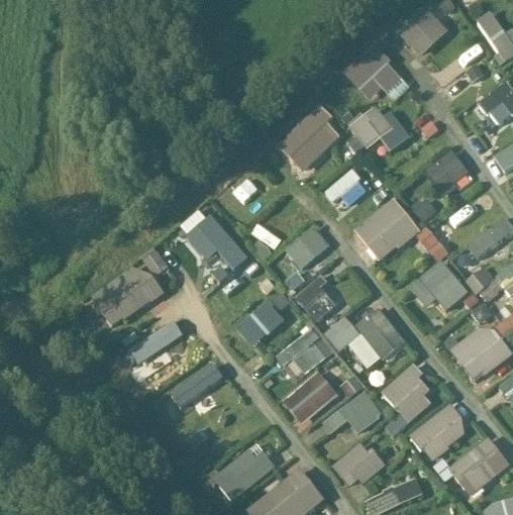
[(421,58),(448,30),(425,6),(397,33),(421,58)]
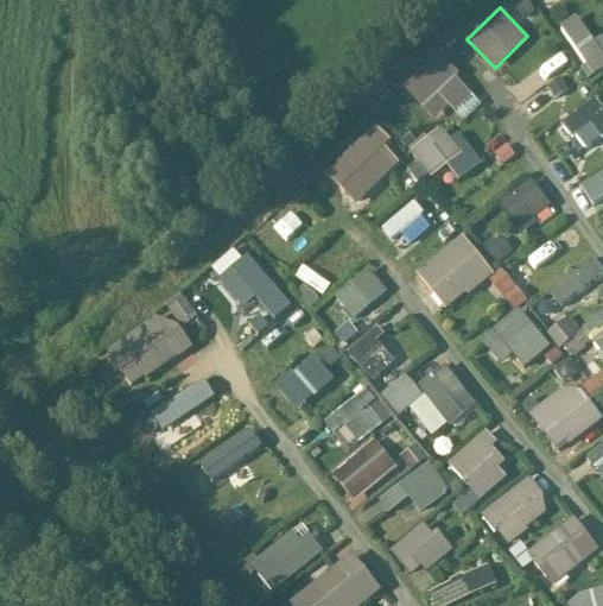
[(591,74),(602,65),(602,35),(602,33),(594,38),(577,12),(558,25),(591,74)]
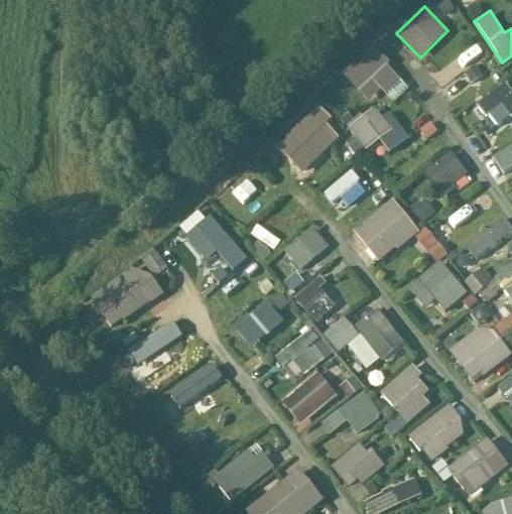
[(381,88),(392,100),(409,85),(372,43),(342,71),(368,100),(381,88)]
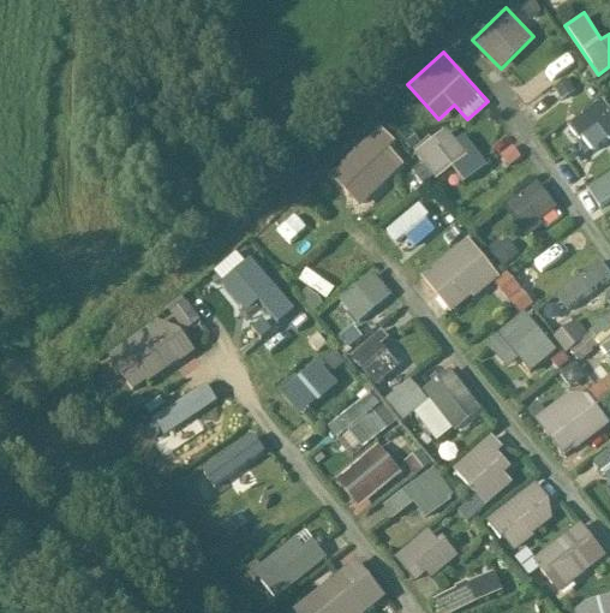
[(569,118),(592,152),(609,141),(609,142),(609,107),(602,96),(569,118)]
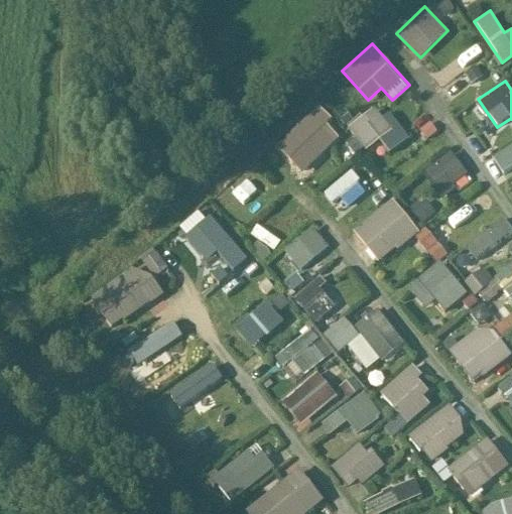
[(344,131),(361,151),(379,135),(391,150),(407,136),(378,101),(344,131)]
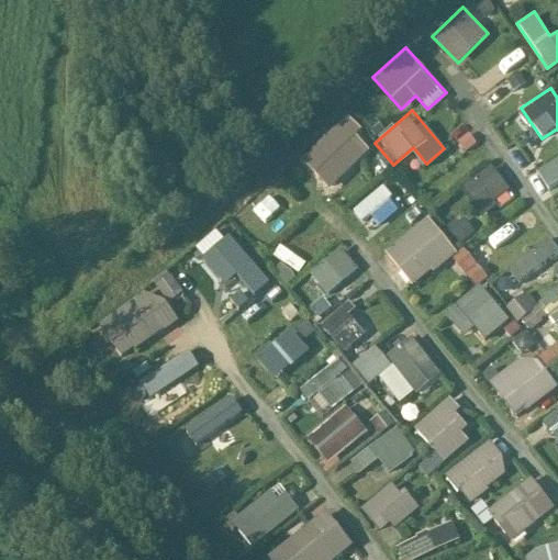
[(301,157),(331,188),(370,149),(356,135),(363,129),(347,112),(301,157)]
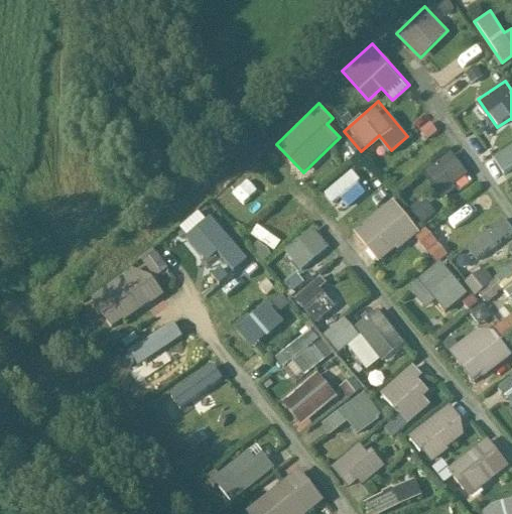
[(511,143),(493,152),(502,171),(511,166),(511,143)]
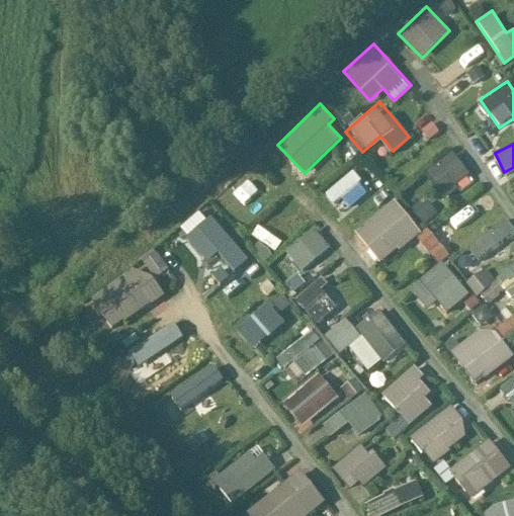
[(444,195),(472,173),(452,149),(424,172),(444,195)]
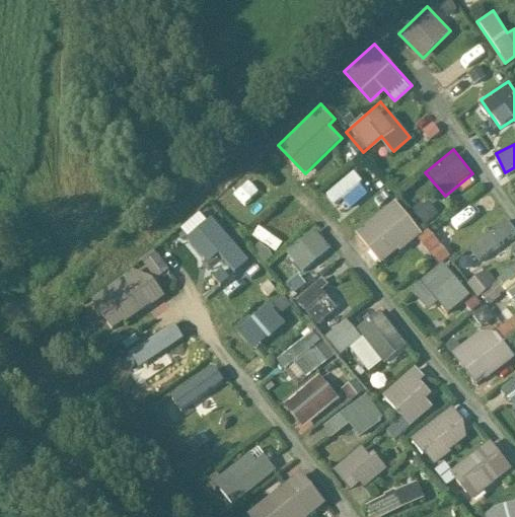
[(323,193),(341,215),(371,192),(353,169),(323,193)]
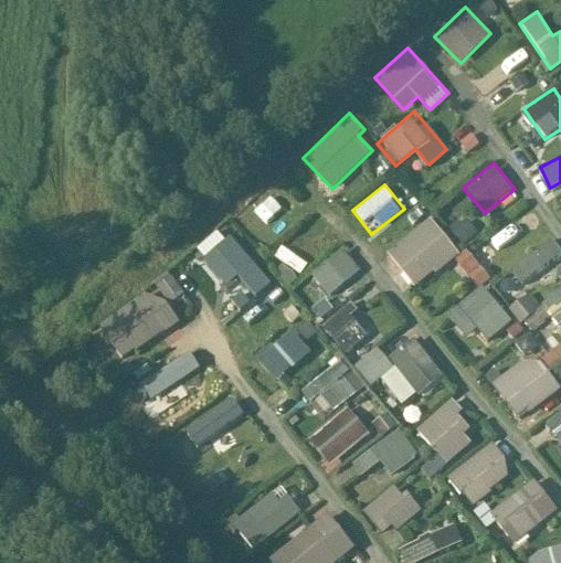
[(272,191),(244,222),(264,241),(293,209),(272,191)]
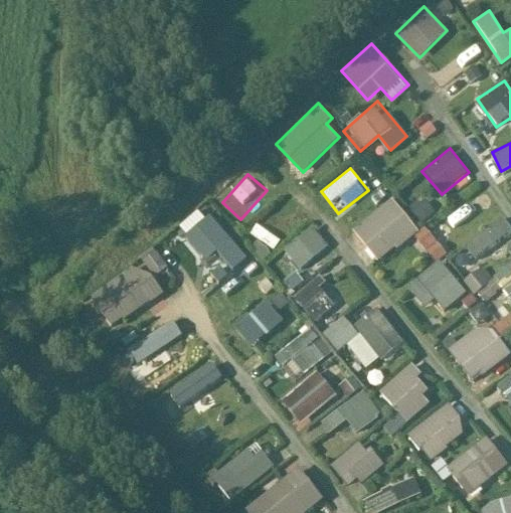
[(353,227),(378,262),(414,234),(435,261),(446,251),(426,225),(418,230),(393,197),(353,227)]
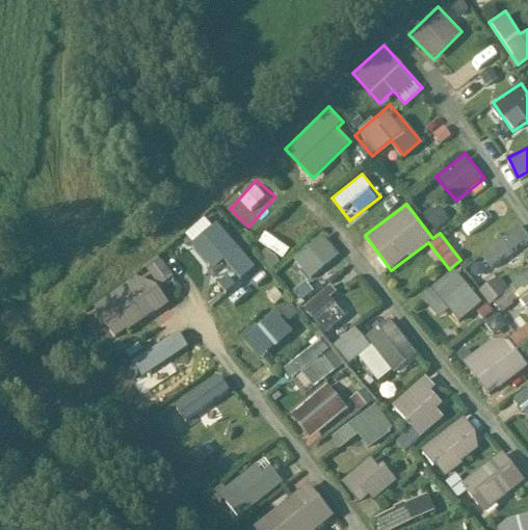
[(226,266),(244,248),(212,215),(193,233),(226,266)]
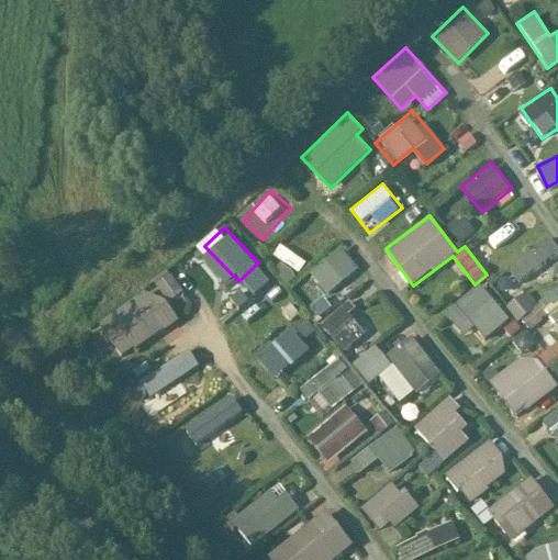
[(291,278),(319,254),(294,227),(268,252),(291,278)]
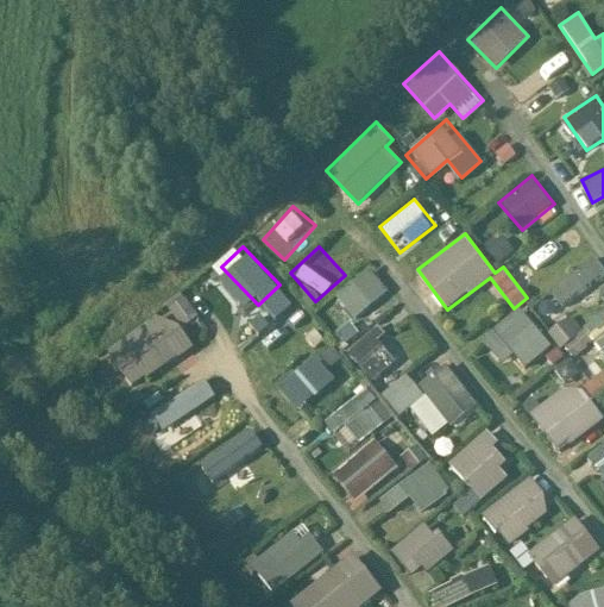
[(561,305),(603,271),(603,267),(595,255),(549,288),(561,305)]
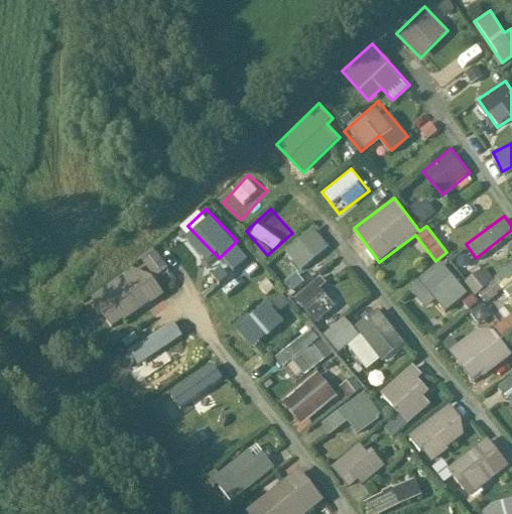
[(313,226),(284,250),(300,269),(330,245),(313,226)]
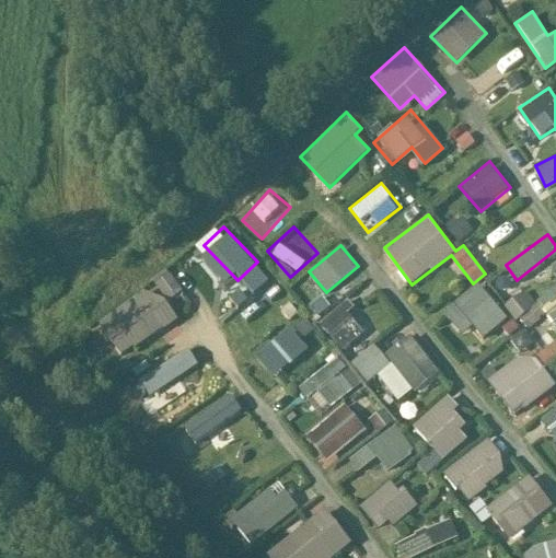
[(170,270),(96,320),(122,357),(178,317),(169,302),(184,292),(170,270)]
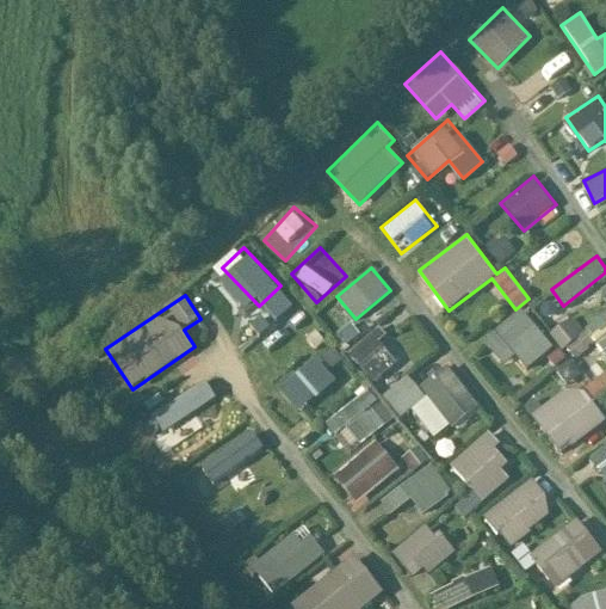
[(526,368),(554,345),(521,307),(483,339),(506,364),(515,356),(526,368)]
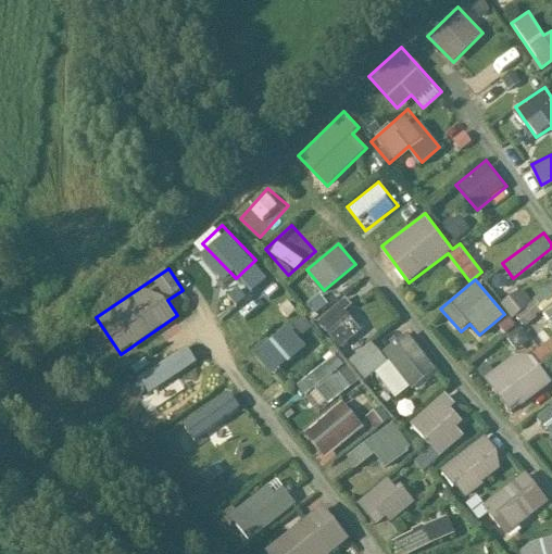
[(551,281),(532,298),(550,320),(551,318),(551,281)]
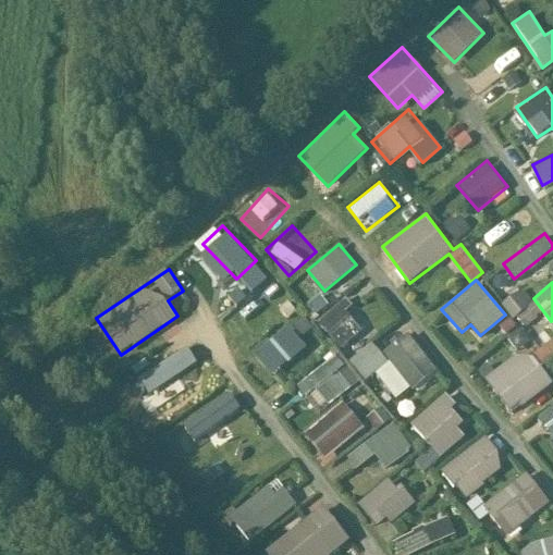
[(524,286),(501,300),(513,319),(535,305),(524,286)]
